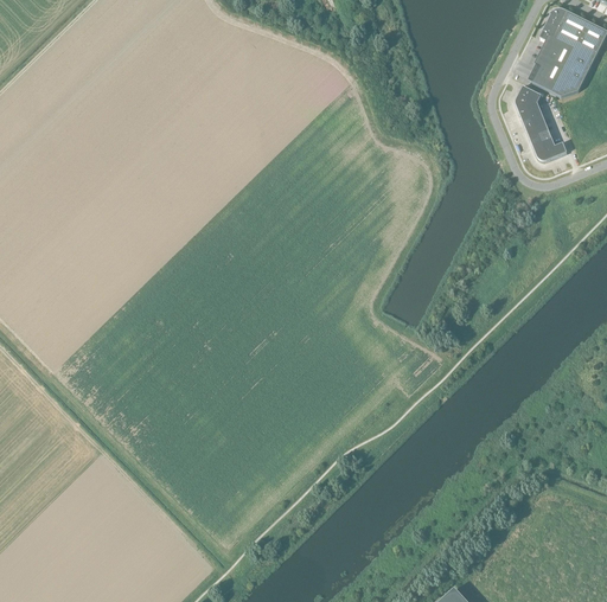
[(540,65),(532,81),(561,95),(579,90),(606,33),(606,30),(567,10),(563,8),(562,8),(561,7),(560,7),(558,7),(557,7),(556,8),(555,8),(553,10),(551,11),(550,12),(549,13),(550,14),(540,37),(541,37),(545,39),(534,63),(540,65)]
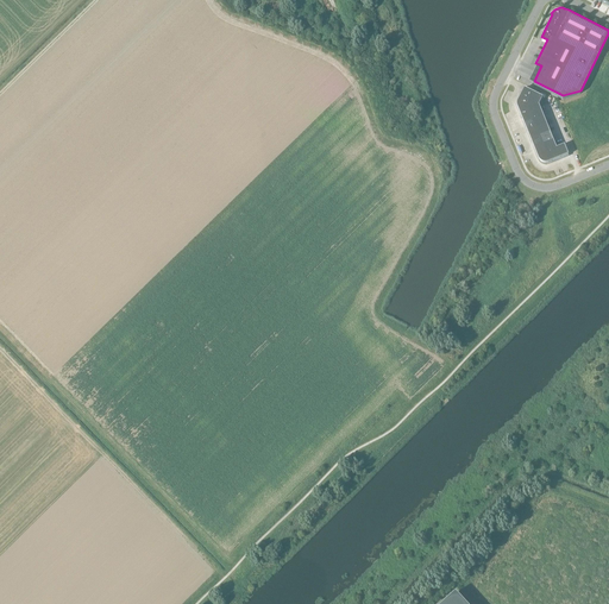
[(608,60),(597,71),(608,82),(608,60)]
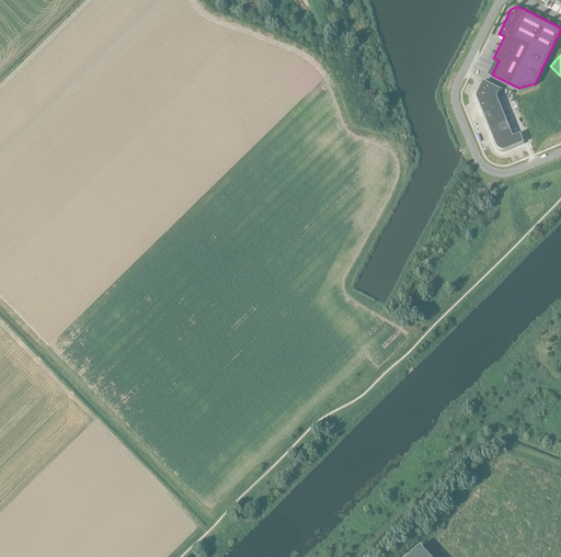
[(477,93),(477,94),(477,95),(496,145),(497,145),(497,146),(499,146),(500,147),(501,147),(502,147),(502,148),(503,148),(504,147),(505,147),(524,139),(521,131),(513,134),(496,94),(501,87),(483,78),(477,91),(477,92),(477,93)]
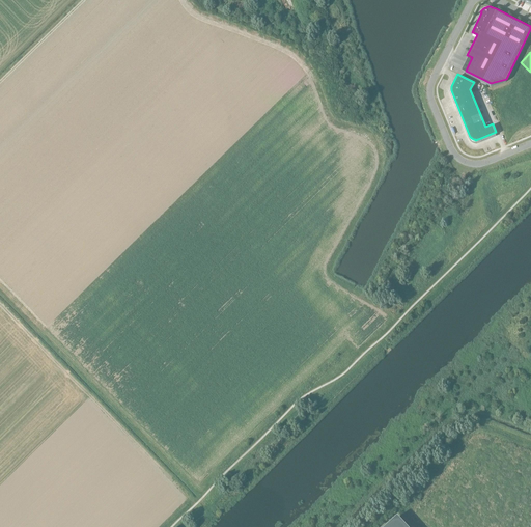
[(410,526),(398,514),(383,526),(410,526)]
